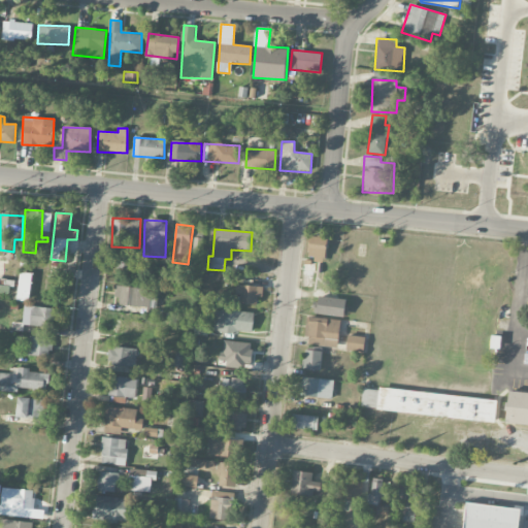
[(327,238),(310,236),(307,259),(325,261),(327,238)]
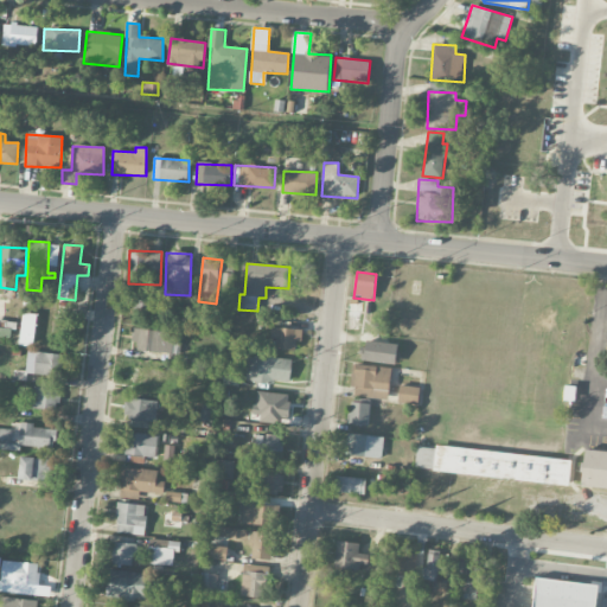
[(231,291),(232,276),(222,275),(221,289),(231,291)]
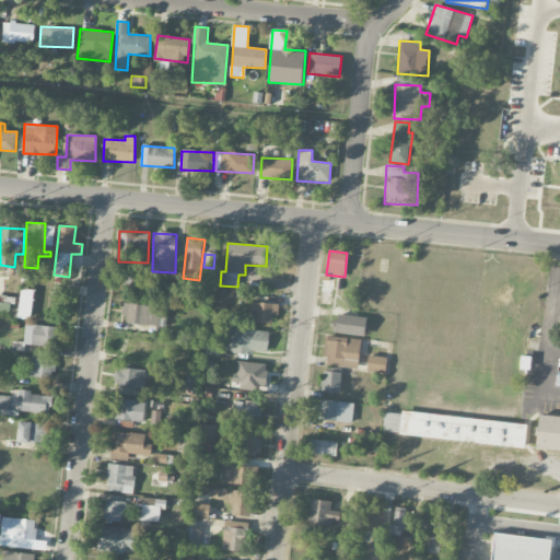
[(249,322),(276,323),(277,303),(249,302),(249,322)]
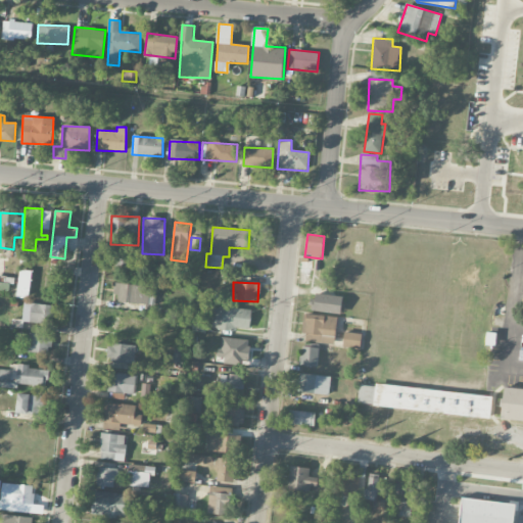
[(154,305),(156,287),(116,283),(114,301),(154,305)]
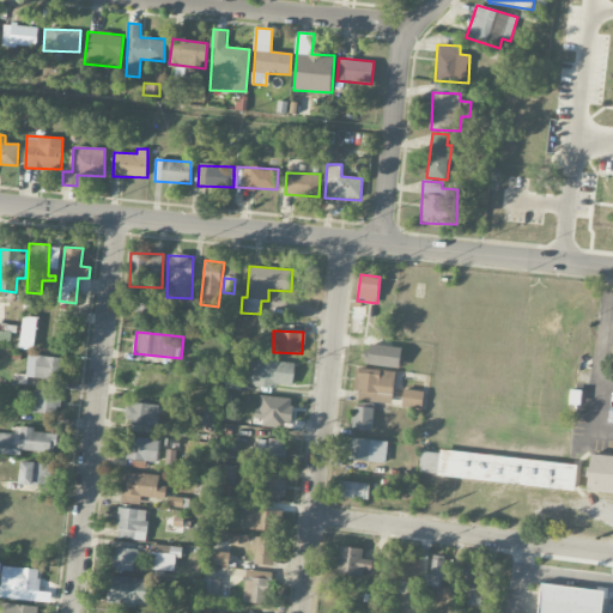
[(26,377),(61,380),(62,357),(28,356),(26,377)]
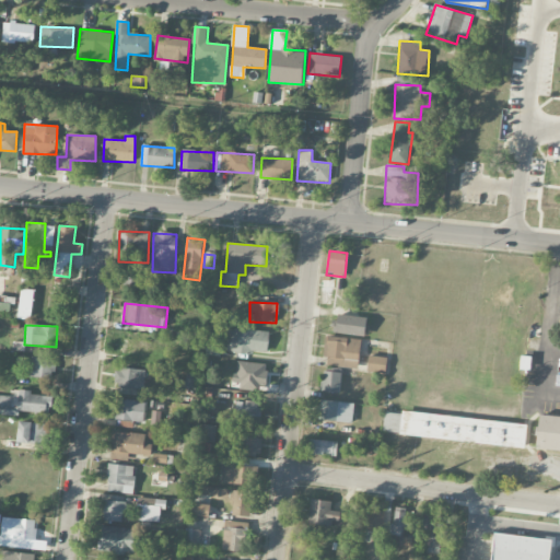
[(270,334),(229,327),(224,349),(267,356),(270,334)]
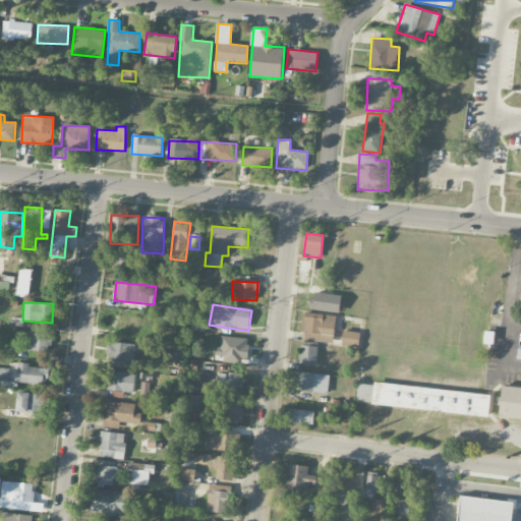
[(505,314),(491,312),(489,325),(503,327),(505,314)]
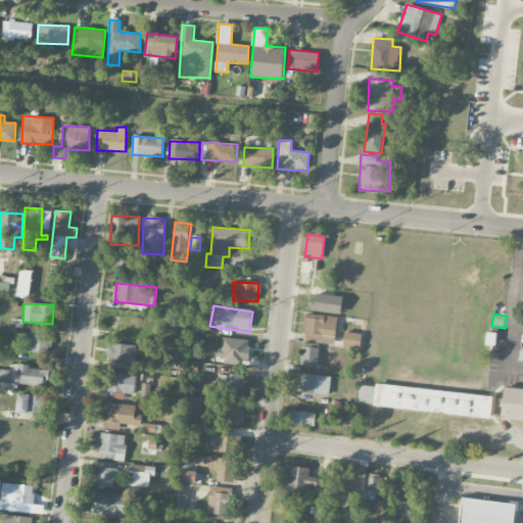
[(139,334),(140,319),(113,316),(111,331),(139,334)]
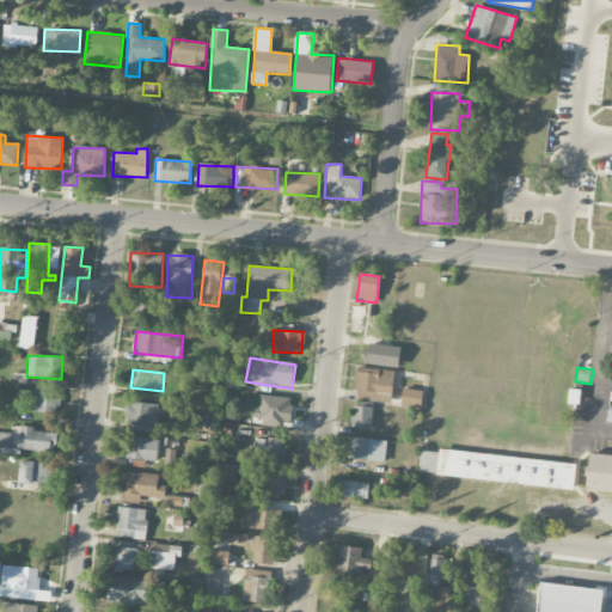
[(401,407),(421,409),(423,391),(404,387),(401,407)]
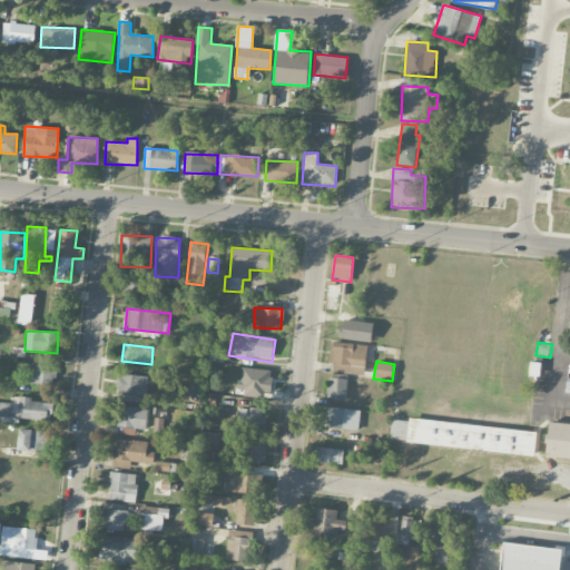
[(55,364),(31,363),(31,384),(55,385),(55,364)]
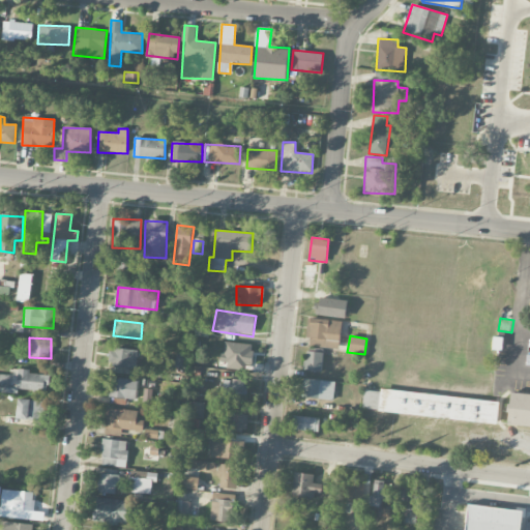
[(222,362),(227,363),(227,366),(251,370),(254,345),(224,342),(222,362)]
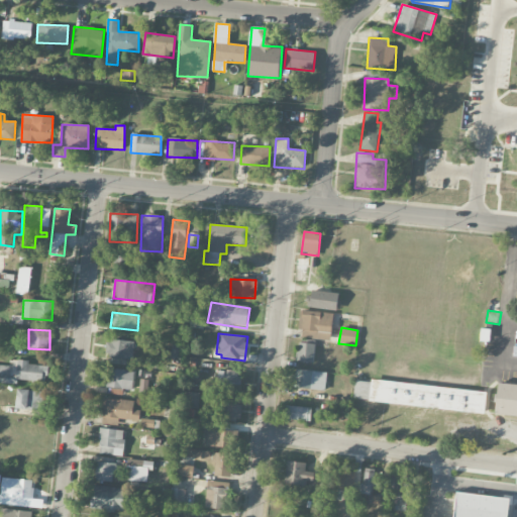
[(109,357),(128,358),(128,340),(110,339),(109,357)]
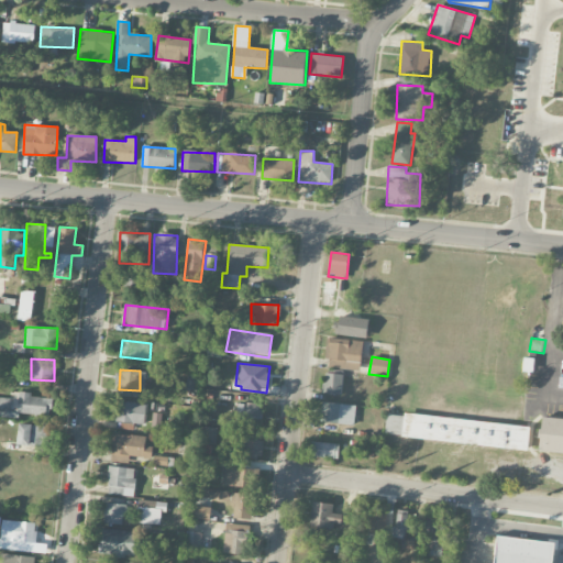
[(324,394),(342,395),(343,374),(326,374),(324,394)]
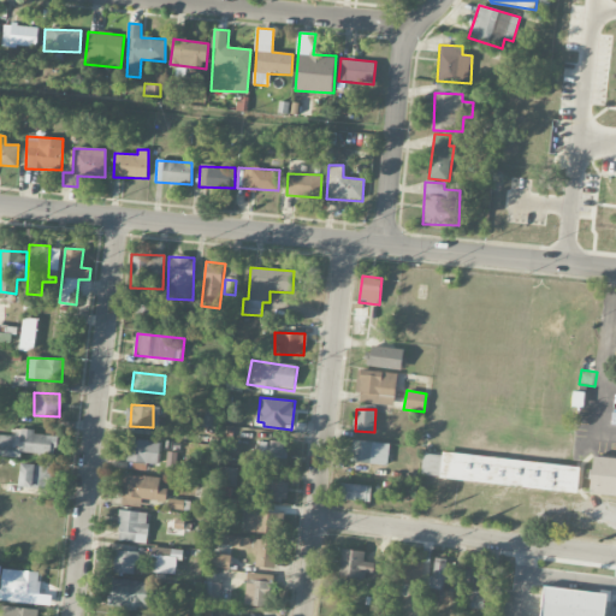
[(0,433),(0,455),(13,456),(13,452),(57,455),(58,436),(34,434),(35,430),(15,428),(15,434),(0,433)]
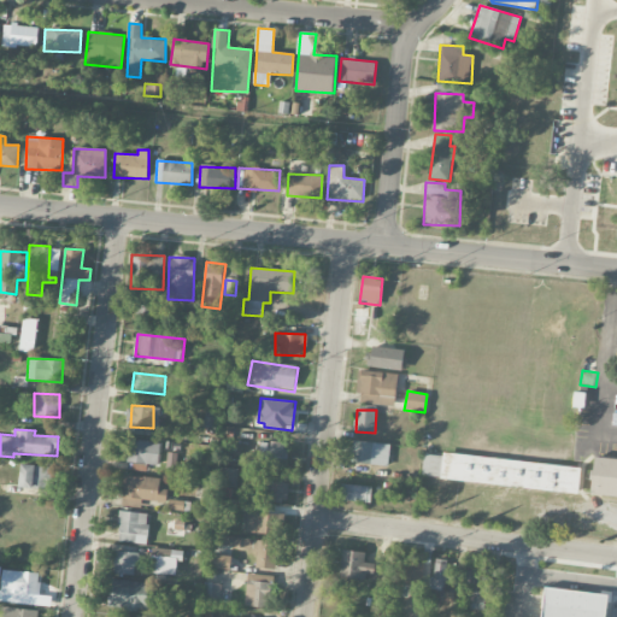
[(351,462),(387,466),(391,445),(354,440),(351,462)]
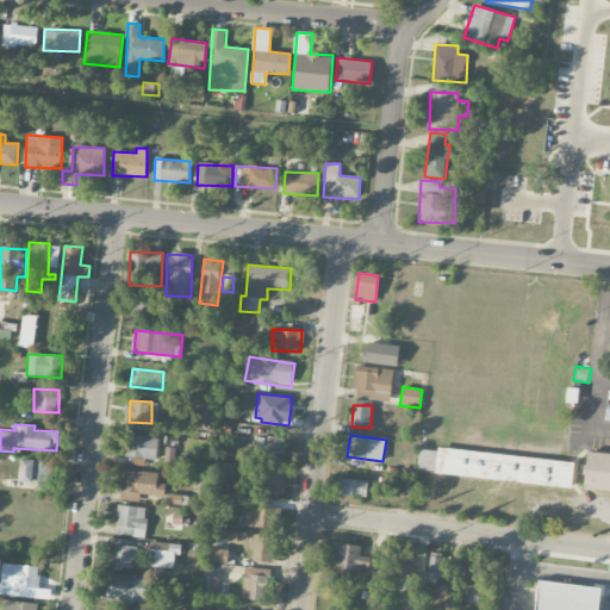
[(157,460),(159,437),(125,436),(124,458),(157,460)]
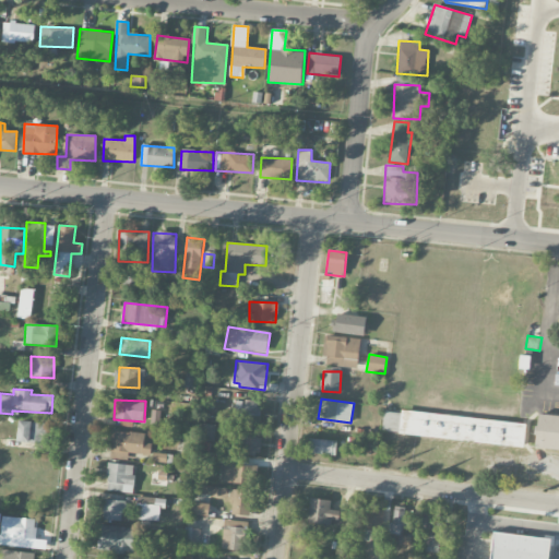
[(236,400),(234,420),(259,424),(261,403),(236,400)]
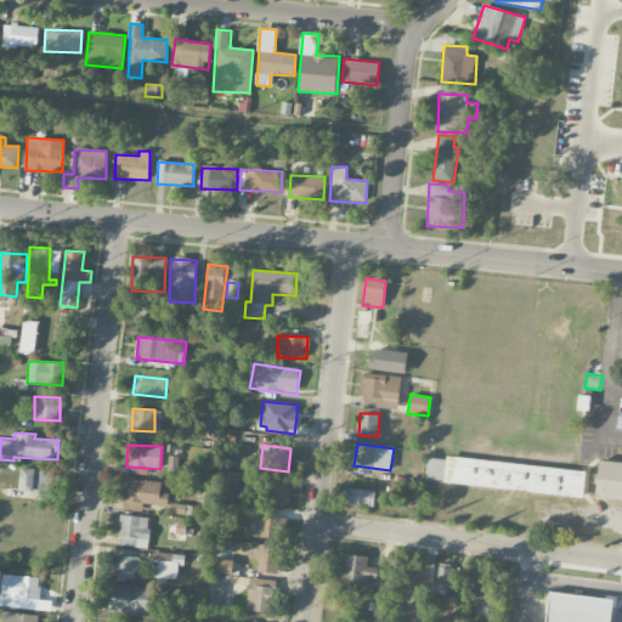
[(446,481),(448,456),(584,470),(582,496),(446,481)]
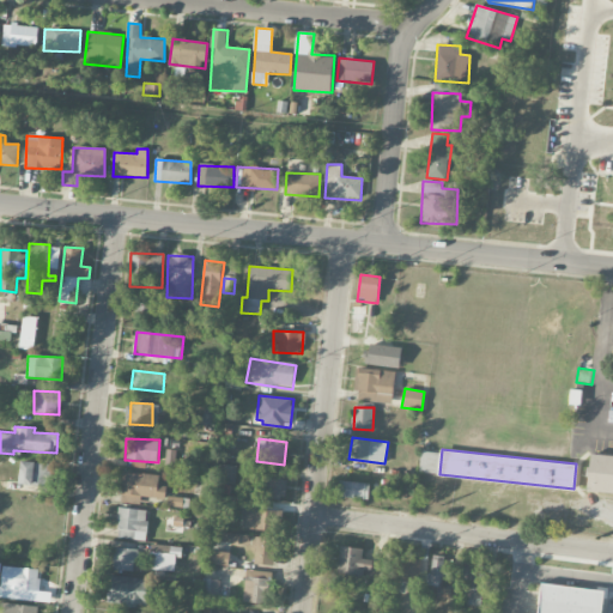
[(612,491),(586,489),(590,454),(612,455),(612,491)]
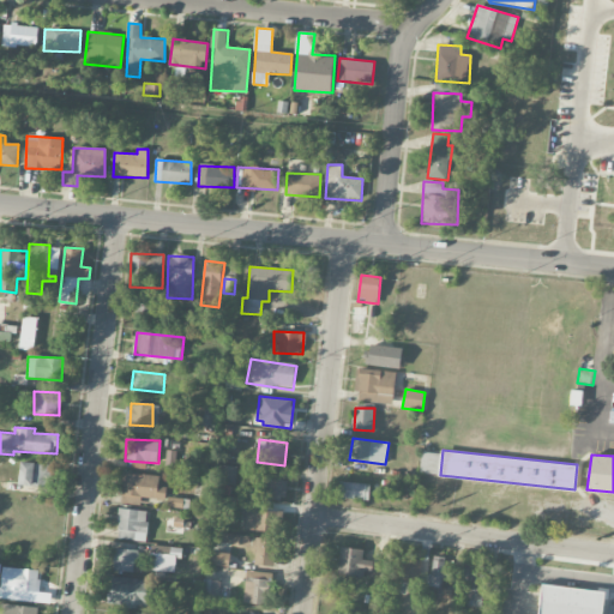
[(20,486),(54,487),(54,464),(20,463),(20,486)]
